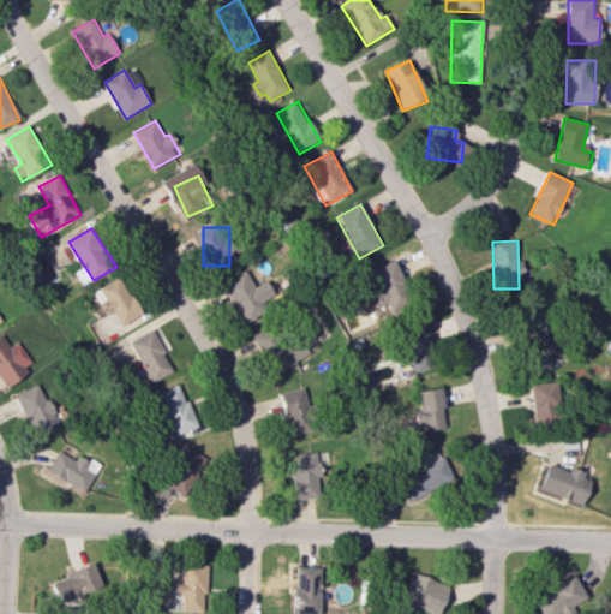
[(370,272),(385,314),(413,304),(397,262),(370,272)]
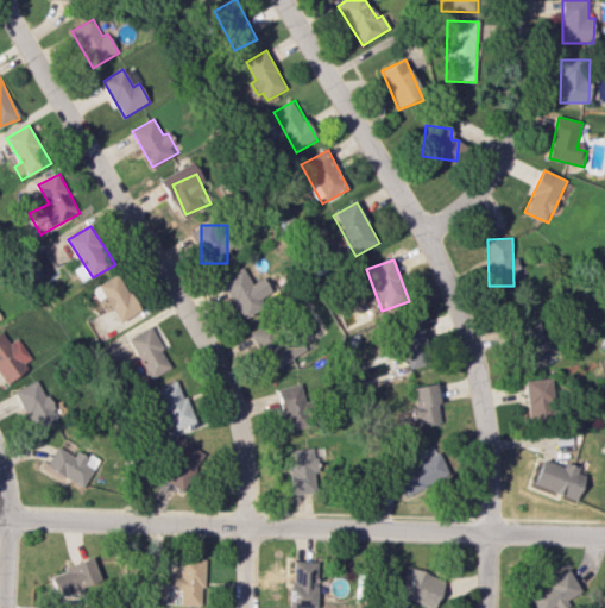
[(254,284),(245,268),(222,280),(244,319),(277,301),(265,279),(254,284)]
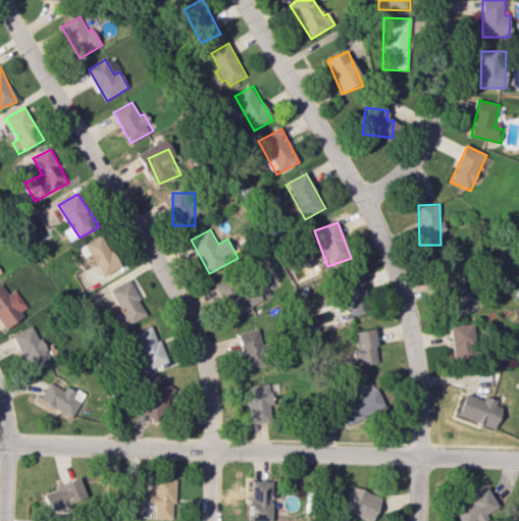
[(122,267),(103,235),(80,249),(91,268),(97,265),(104,277),(122,267)]
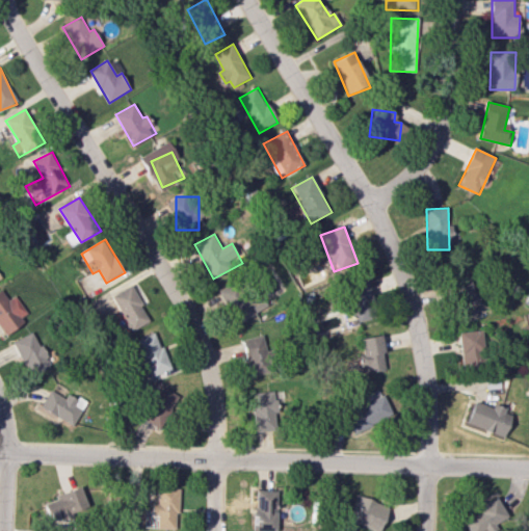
[(458,323),(478,319),(476,306),(477,306),(472,277),(450,282),(458,323)]
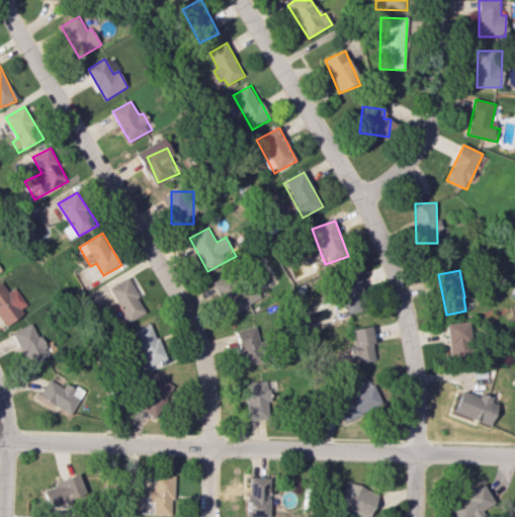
[(215,284),(234,316),(261,299),(250,281),(240,287),(232,274),(215,284)]
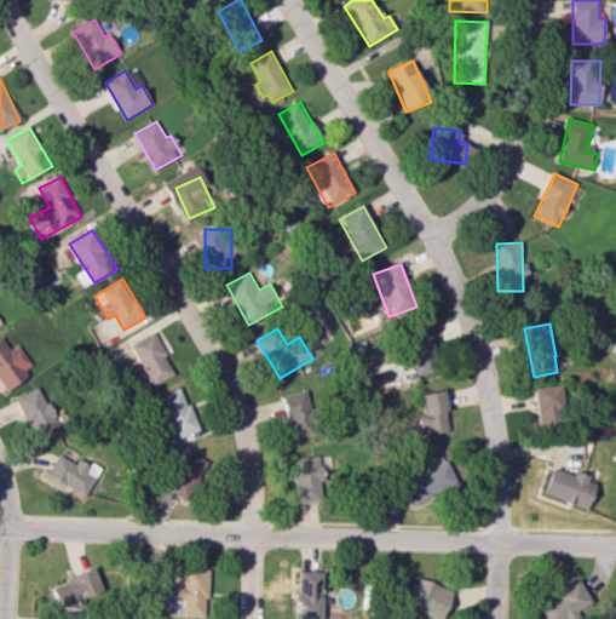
[(412,376),(437,373),(432,328),(408,331),(412,376)]
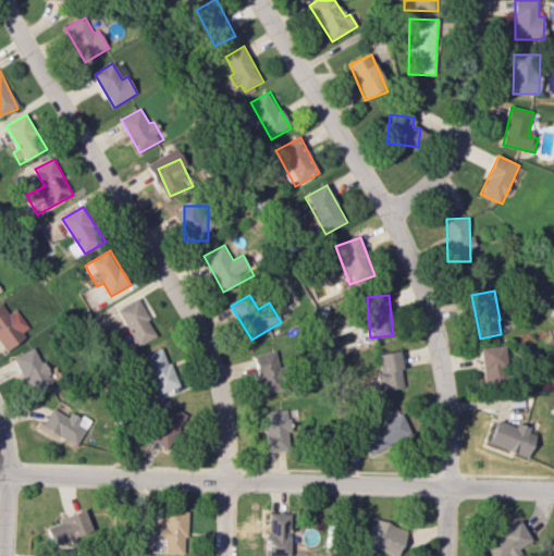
[(119,310),(138,348),(159,337),(139,299),(119,310)]
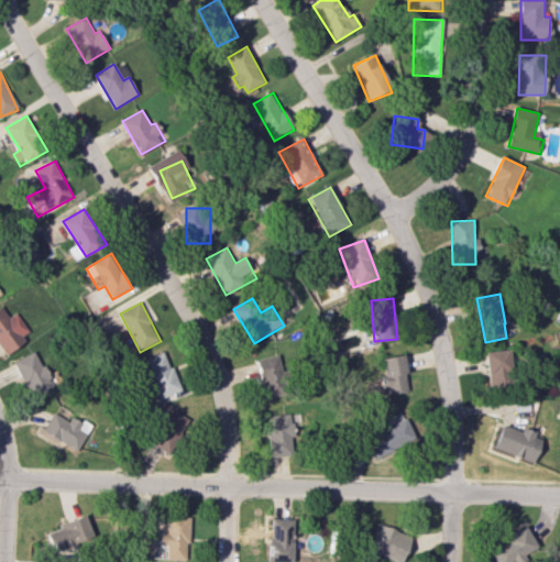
[(18,313),(11,318),(2,307),(0,308),(0,345),(6,354),(33,335),(18,313)]
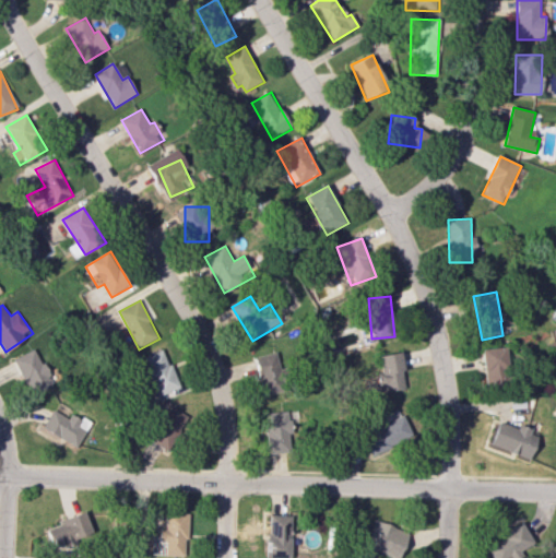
[(484,349),(488,394),(512,392),(508,348),(484,349)]
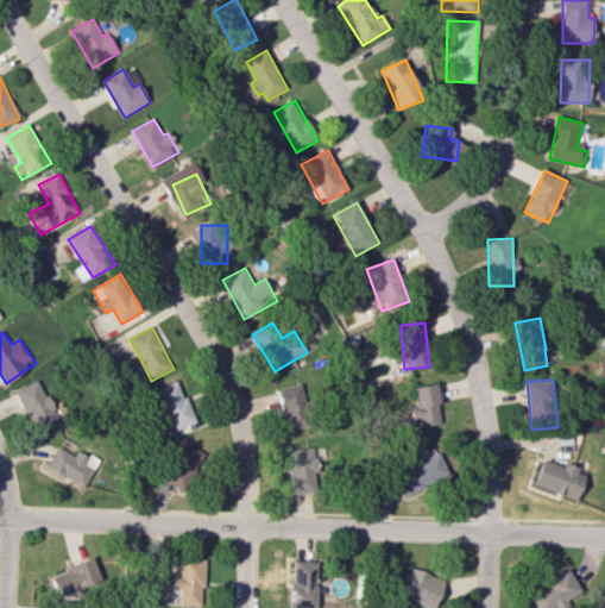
[(60,420),(39,381),(16,393),(30,419),(32,418),(39,431),(60,420)]
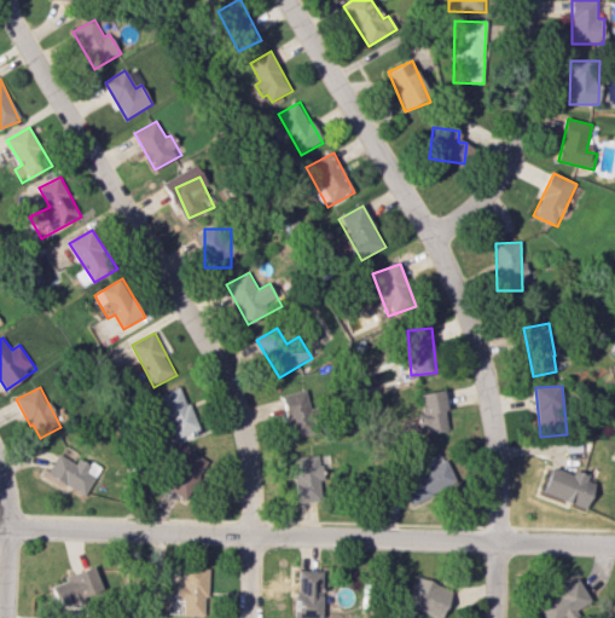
[(174,440),(192,434),(193,439),(199,437),(185,387),(161,394),(174,440)]
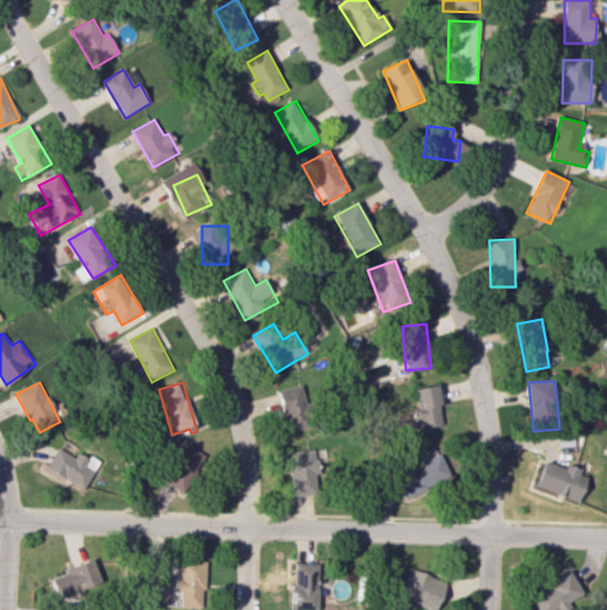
[(316,427),(307,386),(280,390),(290,433),(316,427)]
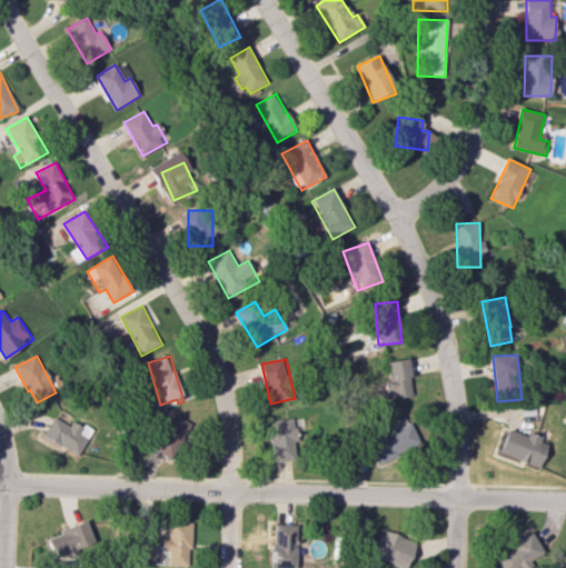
[(388,364),(391,379),(386,380),(390,400),(417,395),(409,359),(388,364)]
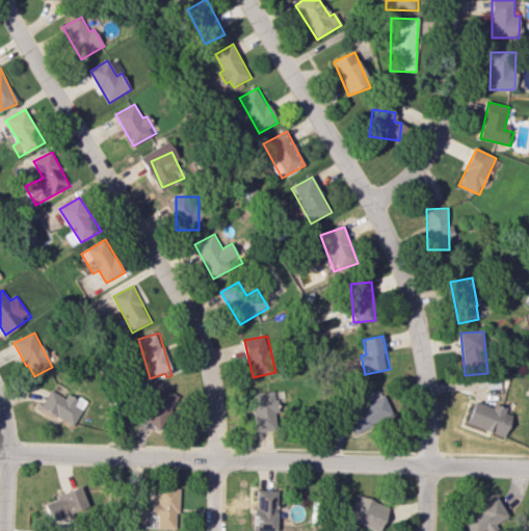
[(138,410),(158,430),(184,405),(164,385),(138,410)]
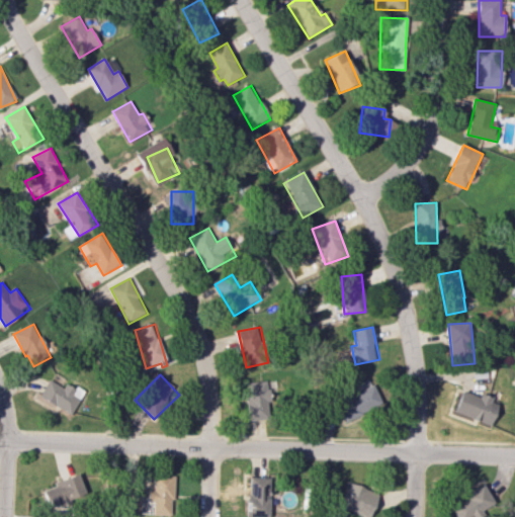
[(64,389),(49,379),(37,398),(71,417),(84,393),(67,382),(64,389)]
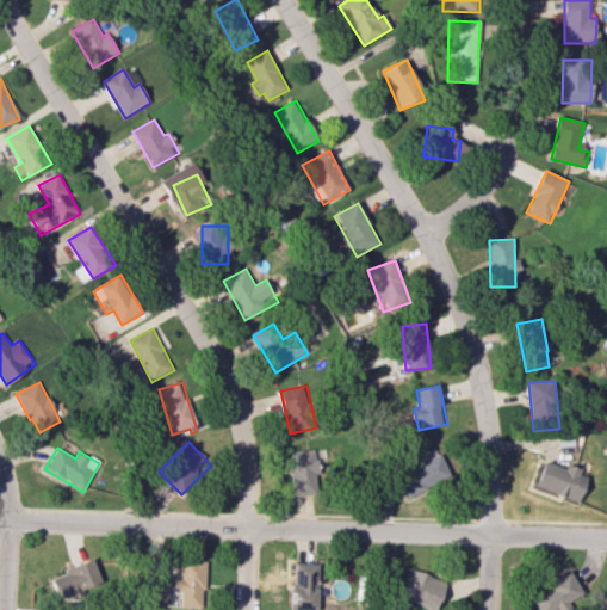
[(452,481),(441,448),(419,456),(421,466),(398,473),(407,495),(452,481)]
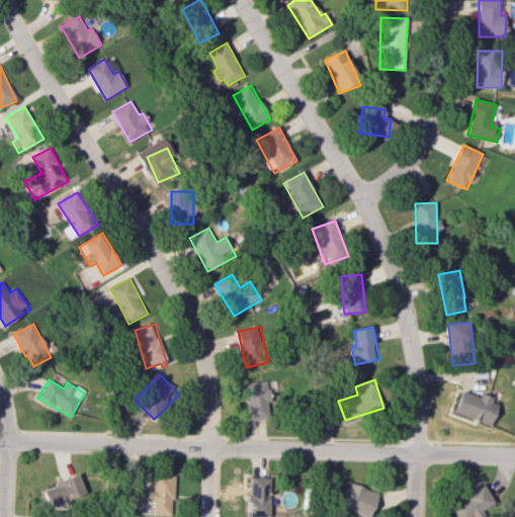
[(250,421),(276,419),(274,381),(248,382),(250,421)]
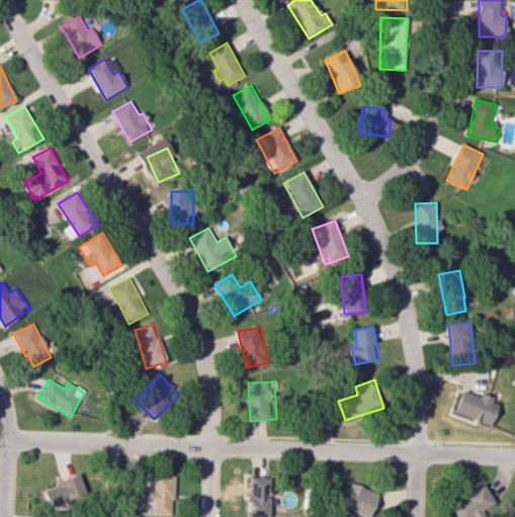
[(492,426),(501,403),(482,396),(481,398),(463,391),(455,412),(492,426)]
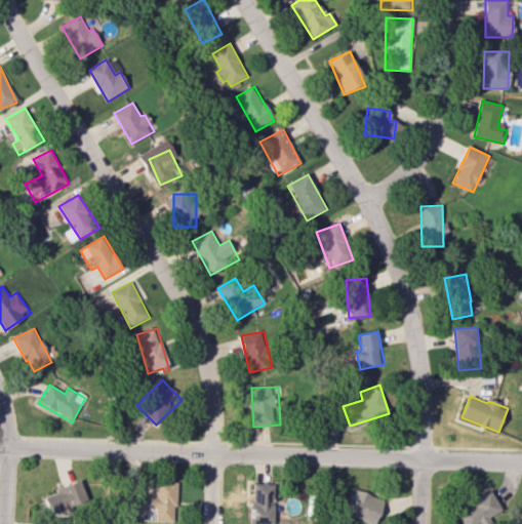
[(43,495),(50,515),(87,501),(80,481),(43,495)]
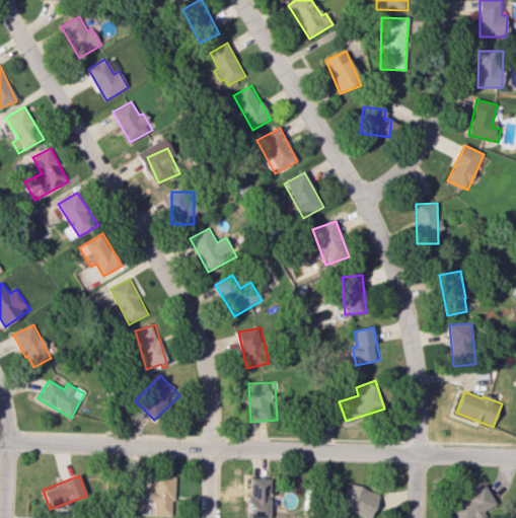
[(174,517),(175,477),(155,476),(155,492),(149,492),(149,499),(142,499),(141,516),(174,517)]
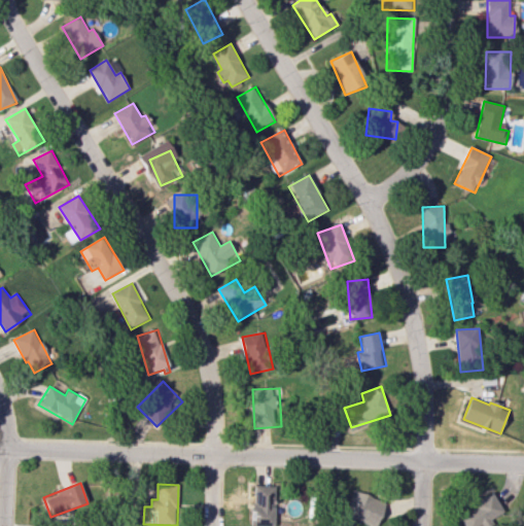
[(276,525),(277,487),(254,486),(253,525),(276,525)]
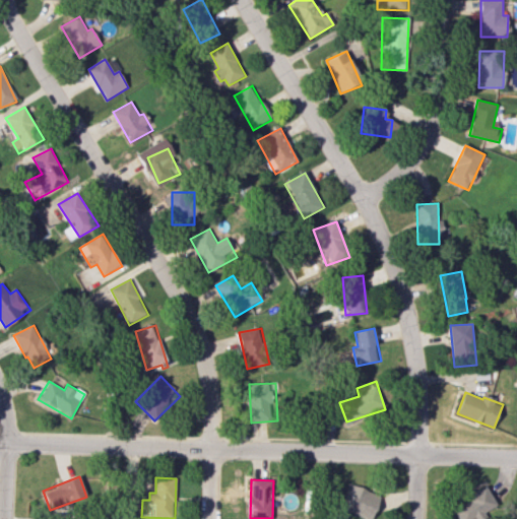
[(373,518),(383,497),(351,483),(342,508),(368,518),(373,518)]
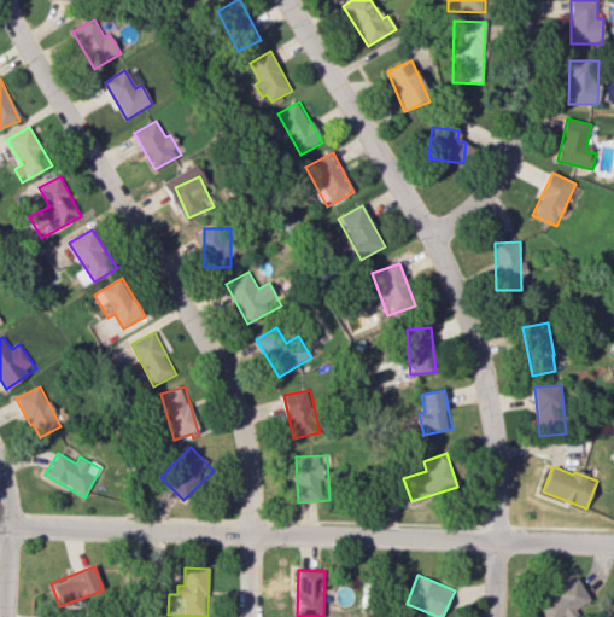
[(592,601),(580,580),(538,604),(545,616),(574,616),(573,613),(592,601)]
